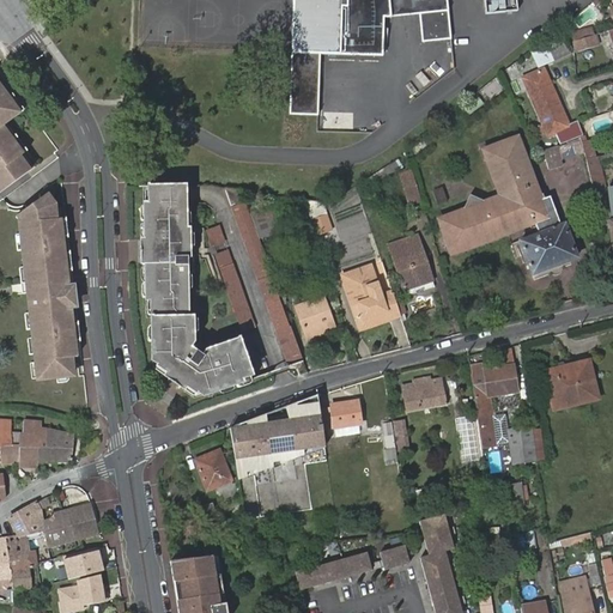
[(292,0),(292,52),(291,54),(320,55),(382,56),(383,18),(419,14),(422,42),(451,40),(447,0),(292,0)]
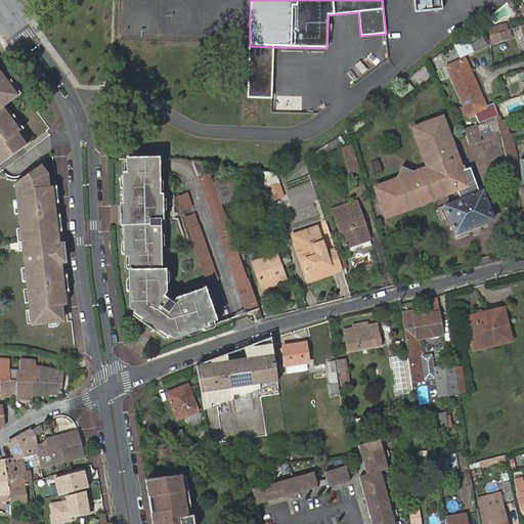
[(413,0),(416,13),(442,10),(441,0),(413,0)]
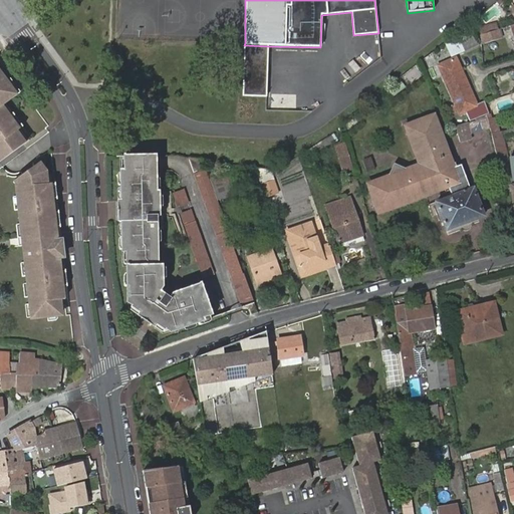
[(480,27),(483,34),(488,32),(498,29),(496,22),(480,27)]
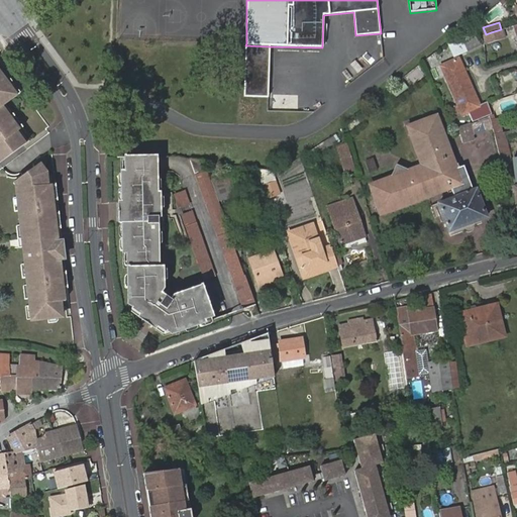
[(461,36),(468,52),(483,45),(477,29),(461,36)]
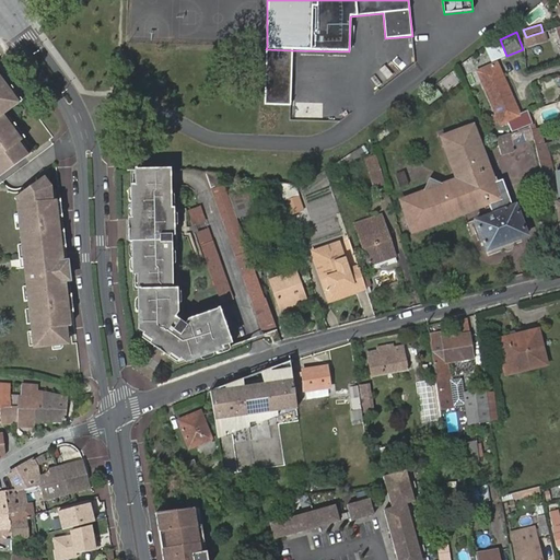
[(532,35),(526,37),(527,43),(528,46),(546,41),(543,32),(532,35)]
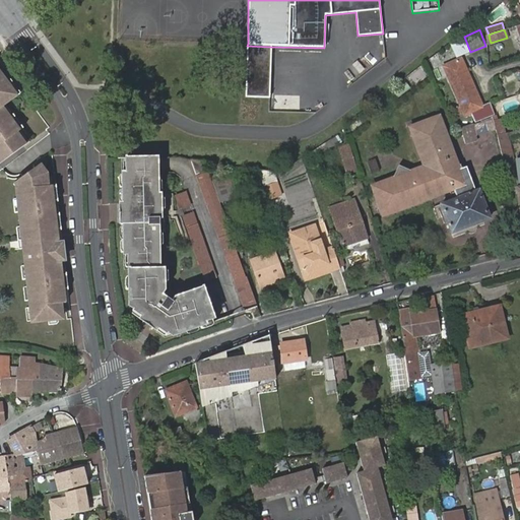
[(470,52),(464,38),(450,44),(456,58),(470,52)]
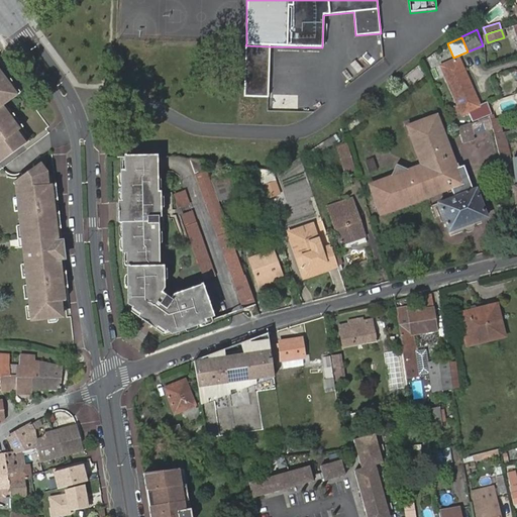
[(270,46),(245,45),(244,97),(269,98),(270,46)]
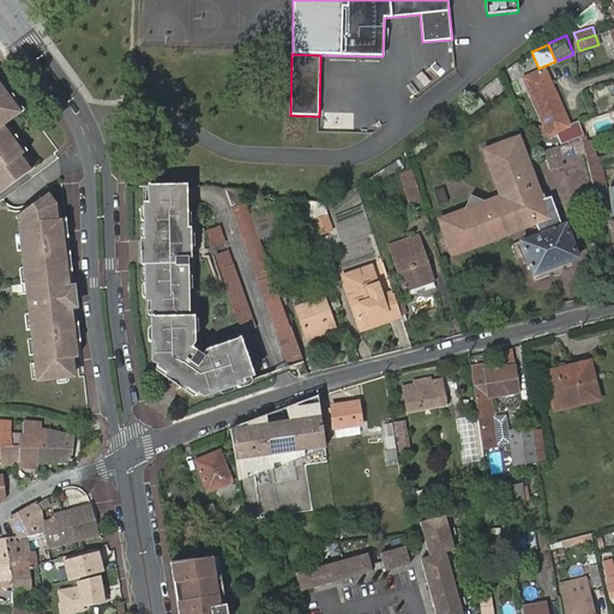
[(545,70),(524,79),(543,124),(537,126),(543,139),(571,127),(545,70)]
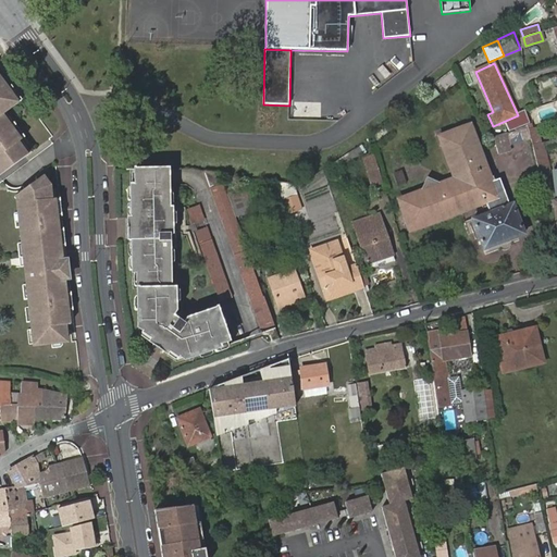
[(449,69),(436,79),(444,90),(458,78),(449,69)]
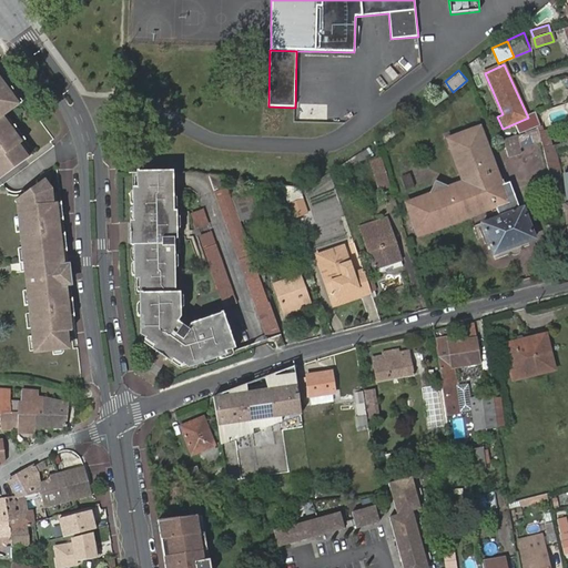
[(0,175),(27,156),(26,155),(20,150),(23,148),(19,141),(8,127),(0,115),(0,114),(4,112),(0,108),(12,100),(4,88),(0,82),(0,175)]
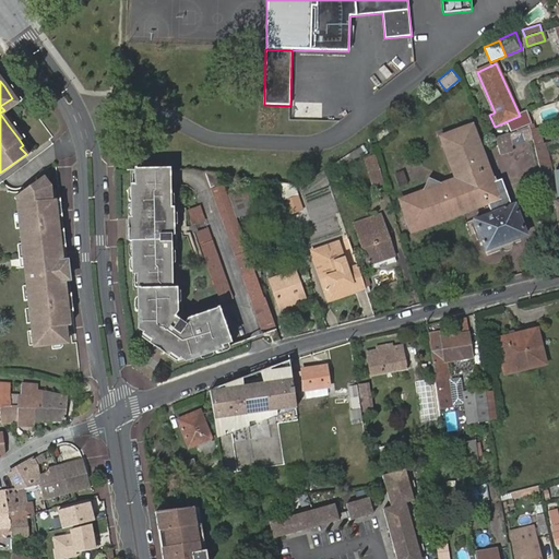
[(8,84),(4,86),(12,98),(0,106),(4,110),(20,99),(8,84)]
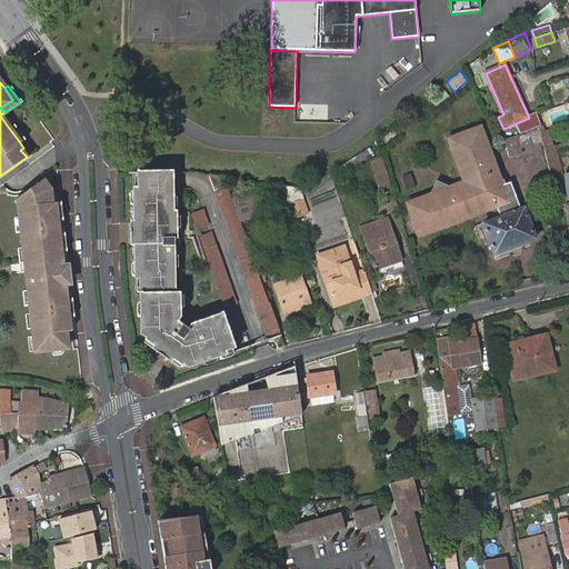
[(448,93),(442,87),(429,98),(435,103),(448,93)]
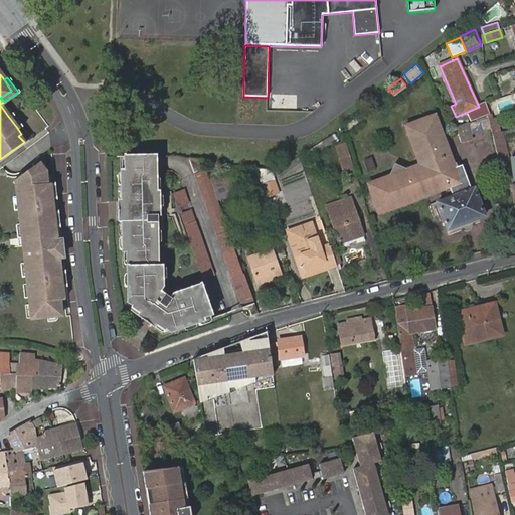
[(11,112),(7,115),(17,128),(21,125),(11,112)]
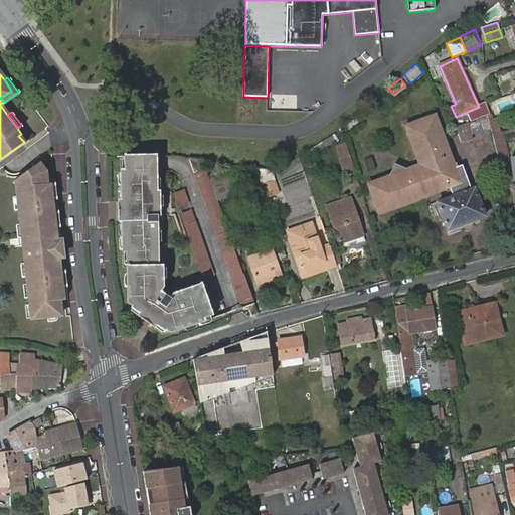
[(415,142),(414,144),(413,146),(417,157),(421,159),(423,159),(424,162),(420,164),(407,168),(406,170),(405,171),(403,170),(391,163),(386,177),(385,181),(383,180),(381,179),(371,183),(368,187),(372,196),(375,196),(376,200),(374,201),(377,210),(381,212),(393,208),(394,205),(396,205),(396,203),(398,204),(399,205),(415,199),(418,194),(420,195),(420,194),(423,196),(449,186),(452,195),(437,201),(448,230),(485,215),(474,188),(470,189),(461,165),(455,167),(450,153),(442,156),(441,153),(445,151),(447,147),(443,134),(440,134),(439,133),(439,132),(440,128),(436,118),(431,116),(408,124),(406,129),(411,141),(413,142),(415,142)]
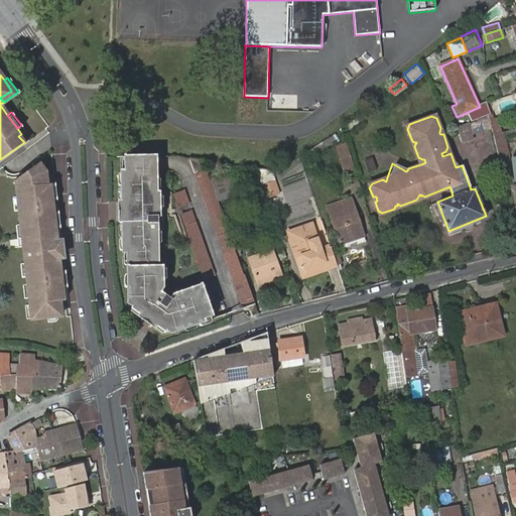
[(490,121),(489,116),(477,120),(478,122),(469,124),(471,130),(472,132),(491,126),(490,121)]
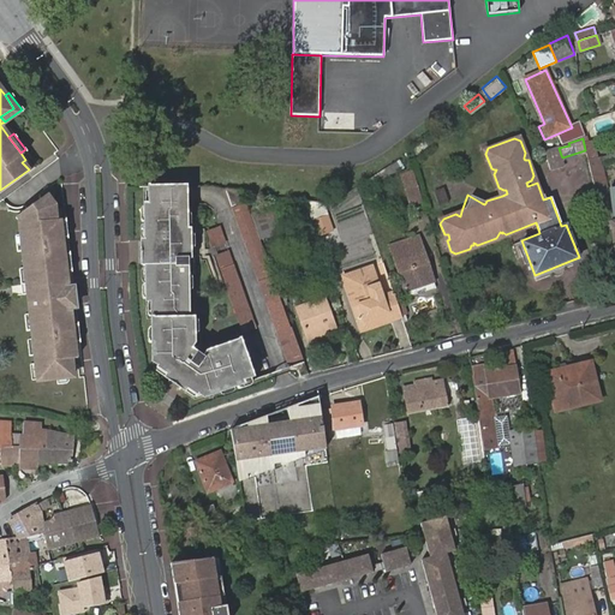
[(427,139),(413,151),(419,159),(433,147),(427,139)]
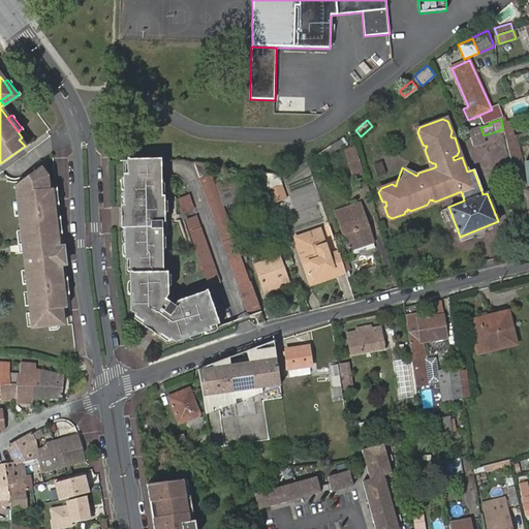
[(509,122),(502,124),(503,129),(505,136),(512,134),(509,122)]
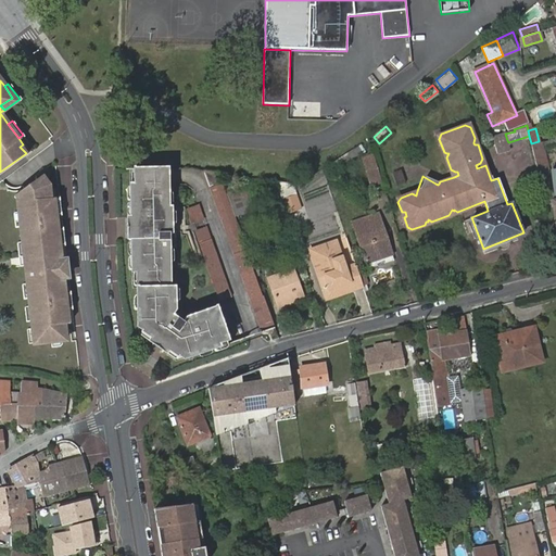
[(505,133),(492,137),(494,144),(507,140),(505,134),(505,133)]
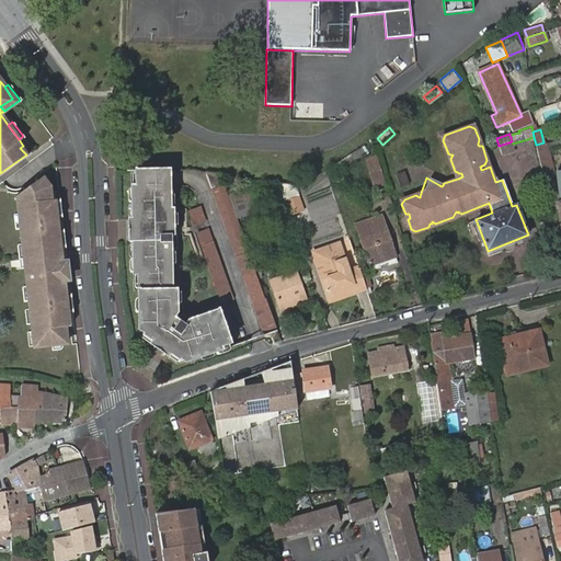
[(499,146),(503,156),(515,151),(513,144),(512,141),(499,146)]
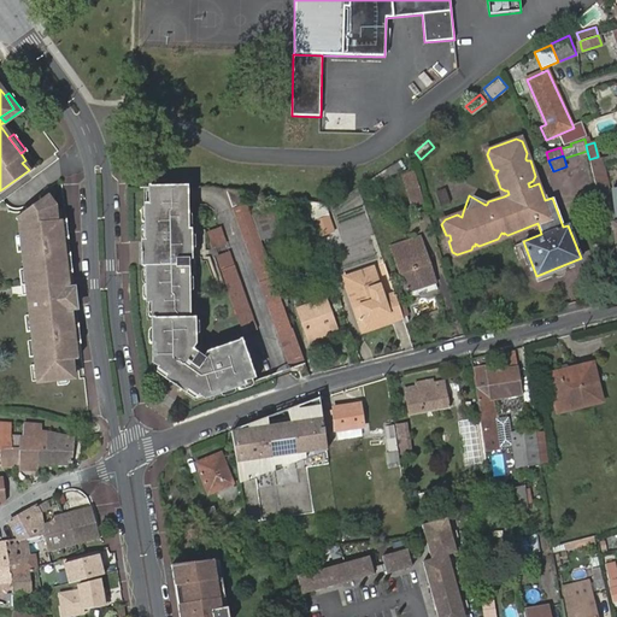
[(589,159),(599,195),(611,193),(600,157),(598,157),(589,159)]
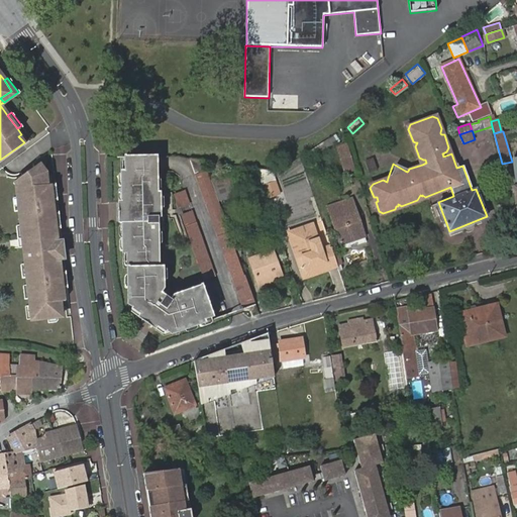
[(335,134),(326,141),(330,147),(339,140),(335,134)]
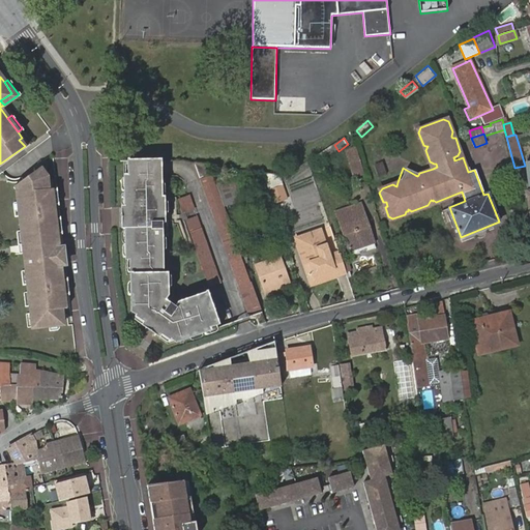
[(334,145),(317,156),(321,163),(339,151),(334,145)]
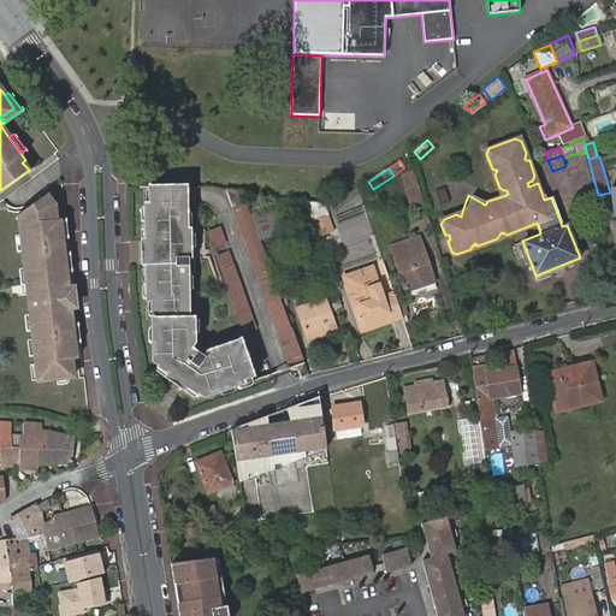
[(403,179),(412,207),(424,203),(415,176),(403,179)]
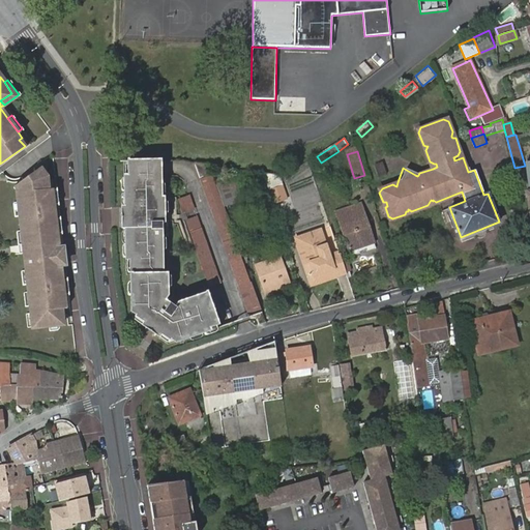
[(458,155),(453,157),(454,160),(463,157),(460,151),(458,155)]
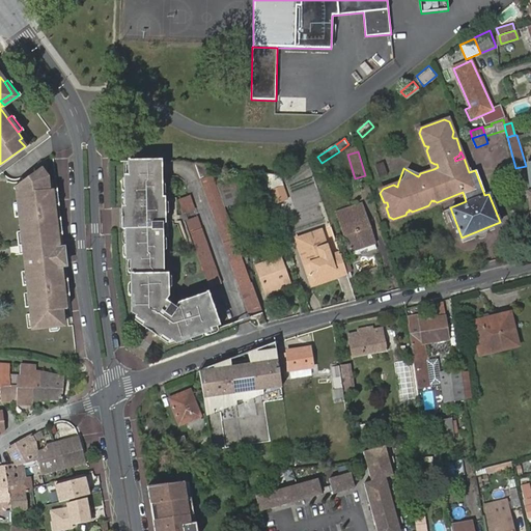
[(143,162),(142,160),(131,161),(131,175),(126,175),(127,207),(128,207),(129,229),(126,229),(127,260),(131,260),(132,309),(137,313),(134,317),(143,324),(145,320),(163,333),(161,336),(169,340),(171,337),(175,339),(177,338),(178,341),(208,330),(207,328),(216,325),(204,292),(176,303),(177,308),(176,309),(162,300),(162,298),(168,297),(167,274),(164,274),(163,236),(169,236),(168,215),(166,216),(166,198),(163,197),(162,168),(162,161),(143,162)]
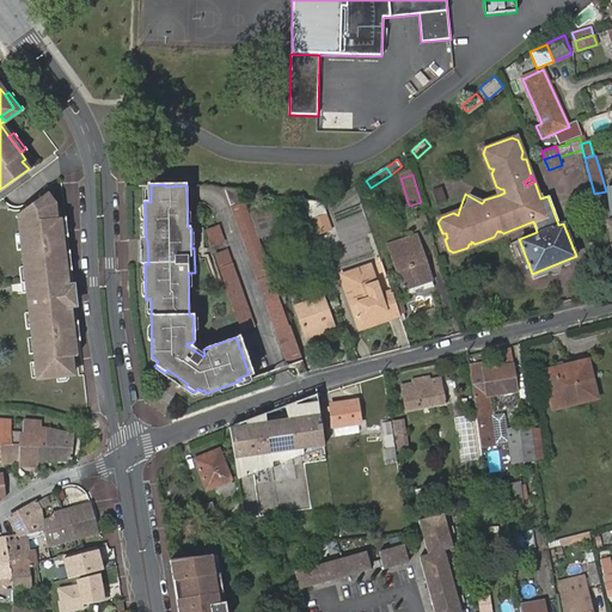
[(244,199),(242,190),(228,187),(225,185),(231,203),(244,199)]
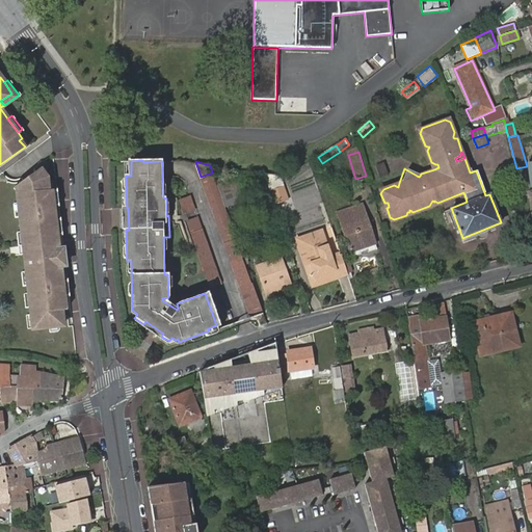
[(384,162),(377,165),(381,177),(389,175),(384,162)]
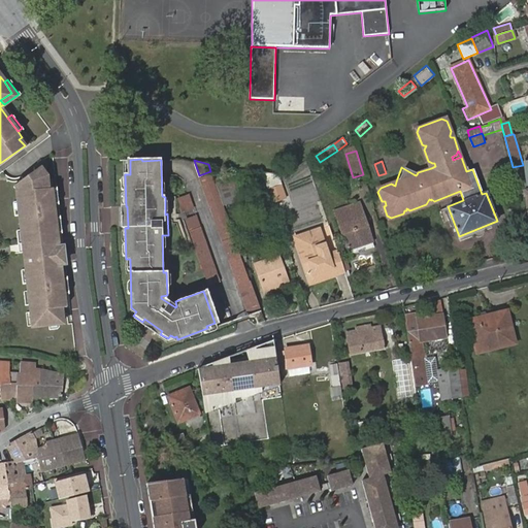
[(54,205),(52,187),(48,188),(47,179),(46,175),(39,166),(19,180),(21,198),(15,199),(31,328),(60,325),(59,314),(55,315),(54,307),(62,306),(66,306),(64,294),(62,277),(61,263),(54,264),(53,249),(56,248),(54,240),(58,240),(57,233),(55,216),(54,205)]
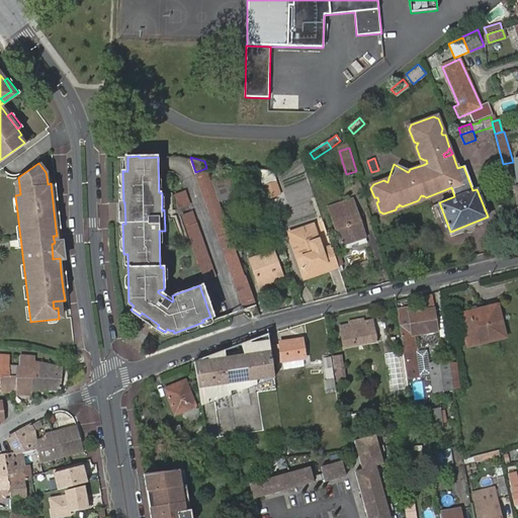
[(211,181),(206,168),(195,172),(218,235),(229,231),(225,219),(219,201),(217,195),(211,181)]
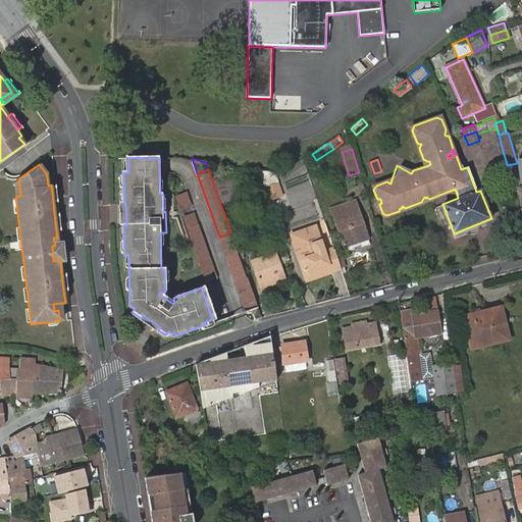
[(229,176),(237,197),(244,194),(237,174),(229,176)]
